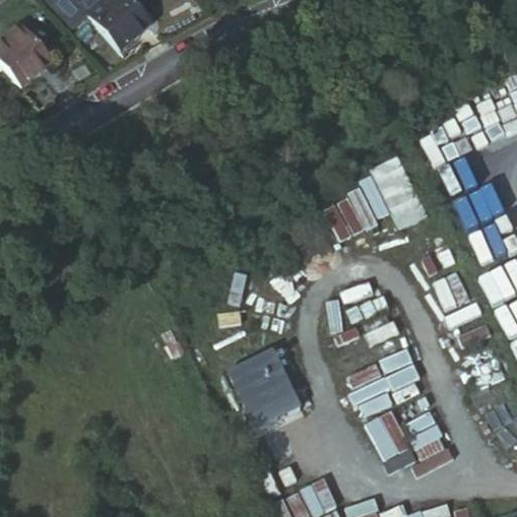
[(114,42),(121,49),(153,22),(133,0),(46,0),(75,34),(93,20),(114,42)]
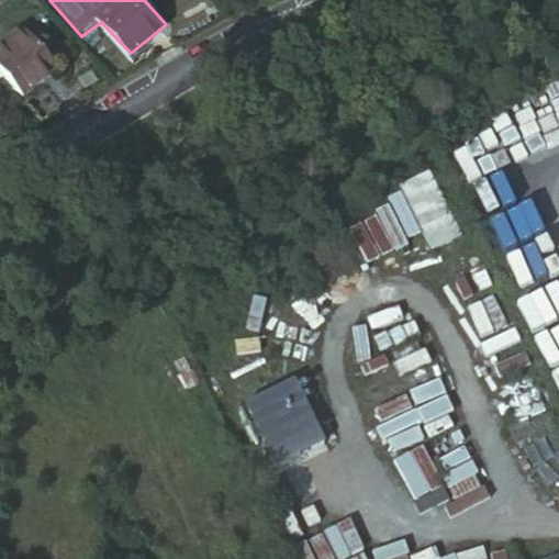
[(20,24),(0,43),(0,64),(26,93),(57,64),(20,24)]
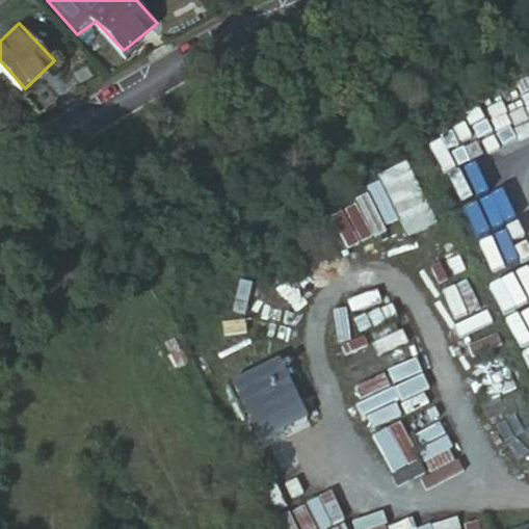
[(390,391),(420,381),(403,329),(373,339),(390,391)]
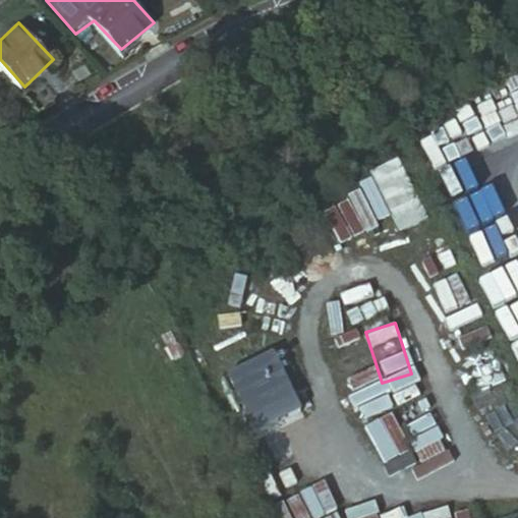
[(251,433),(302,413),(276,347),(225,367),(251,433)]
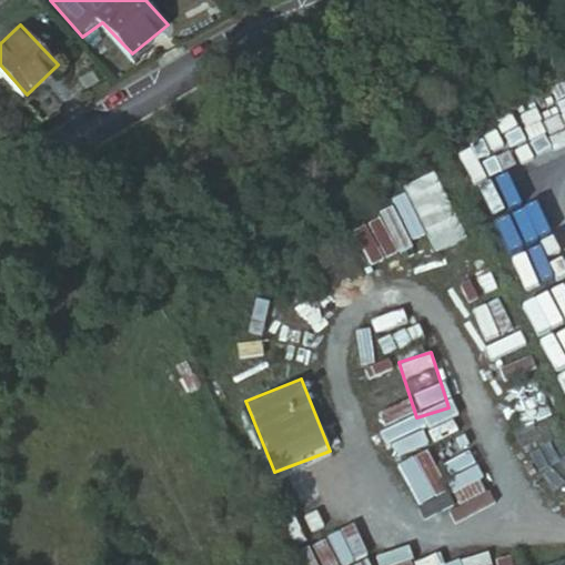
[(374,564),(369,554),(347,564),(374,564)]
